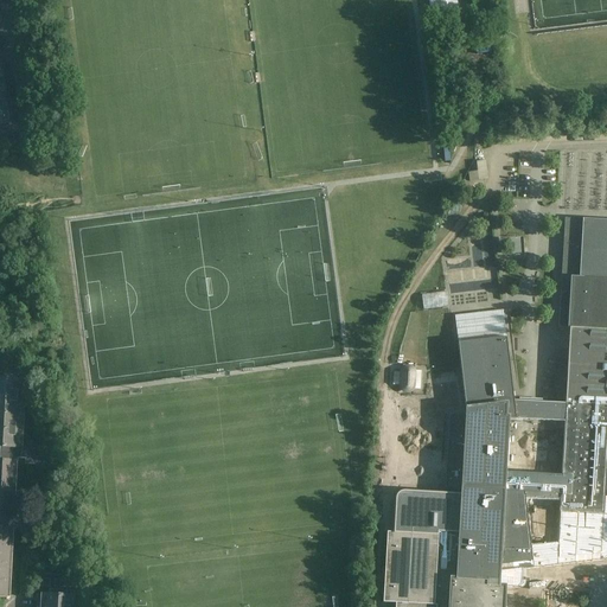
[(428,0),(430,16),(458,13),(457,0),(428,0)]
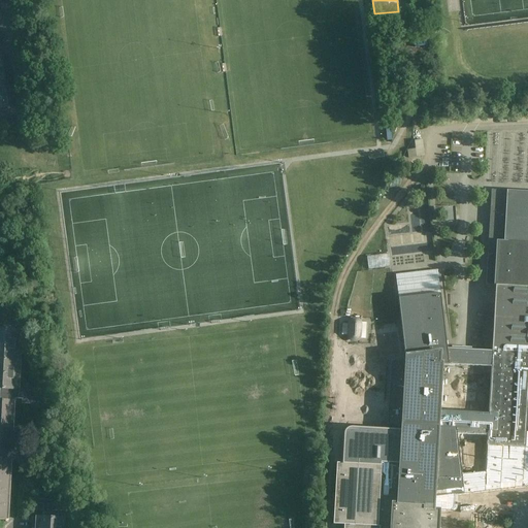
[(0,110),(9,108),(7,95),(0,96),(0,110)]
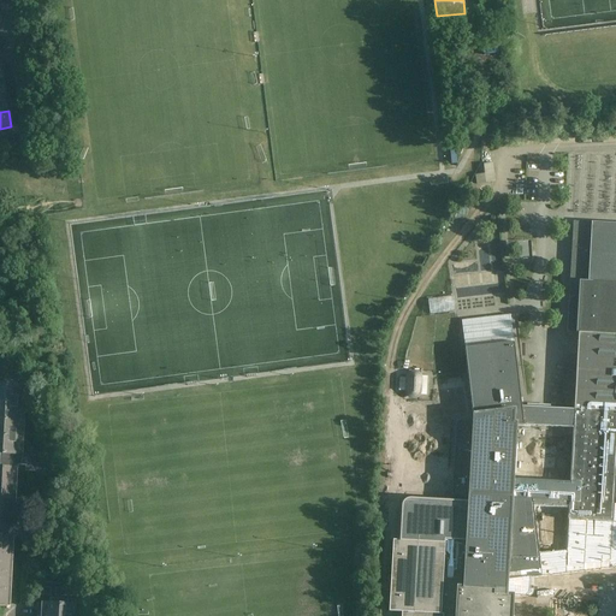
[(475,183),(475,189),(483,189),(483,190),(492,190),(491,172),(483,173),(483,183),(475,183)]
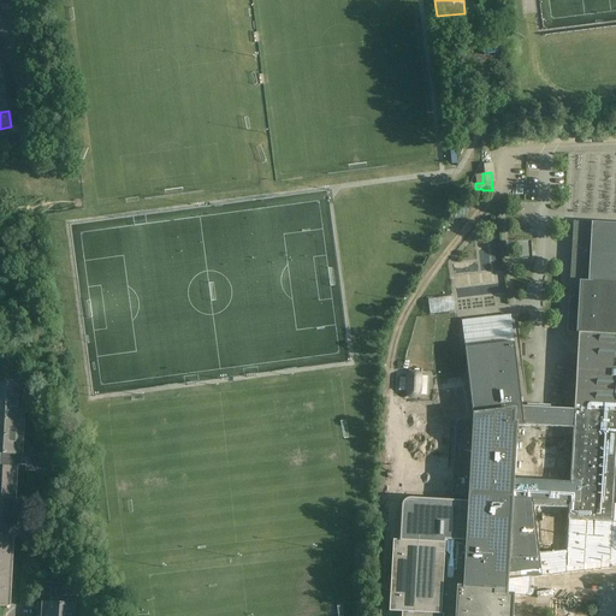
[(443,545),(394,543),(390,614),(402,615),(510,615),(513,596),(505,596),(507,587),(519,588),(519,581),(519,573),(534,572),(526,499),(511,498),(515,426),(573,428),(568,520),(612,522),(615,466),(615,224),(573,221),(567,333),(603,336),(600,367),(576,366),(575,409),(546,408),(525,407),(510,315),(462,321),(474,419),(474,425),(457,424),(452,498),(471,499),(468,543),(443,542),(443,545)]
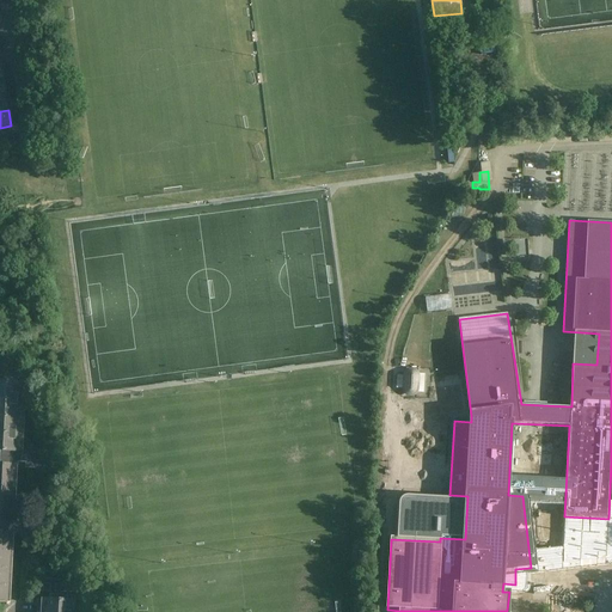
[(404,371),(403,373),(403,386),(403,390),(405,392),(409,393),(412,392),(415,390),(416,386),(417,374),(416,371),(414,368),(410,367),(408,368),(404,371)]
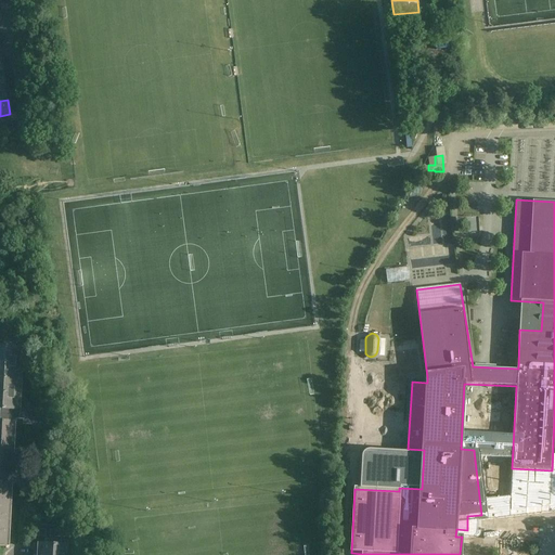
[(0,421),(0,546),(7,547),(13,423),(16,423),(17,421),(20,421),(24,421),(23,425),(47,426),(46,422),(44,420),(24,418),(25,415),(21,415),(21,411),(17,410),(17,403),(16,403),(16,396),(18,396),(18,387),(17,387),(17,381),(18,381),(18,378),(17,378),(17,371),(20,372),(20,363),(18,363),(18,356),(20,356),(21,348),(11,347),(11,345),(12,345),(12,344),(0,343),(0,410),(2,410),(1,422),(0,421)]
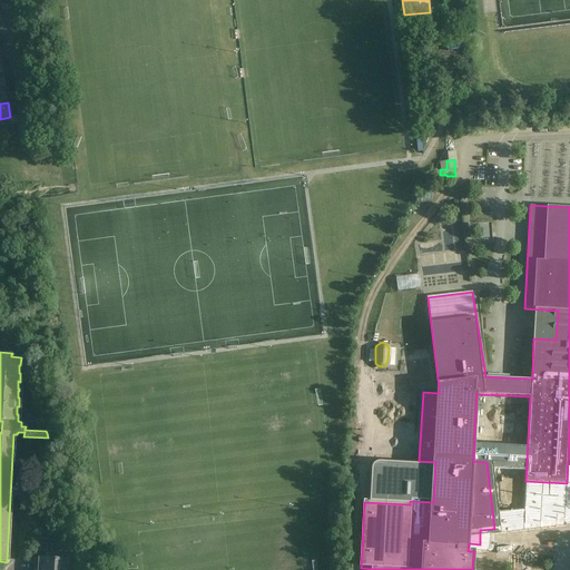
[(40,540),(72,542),(70,534),(41,532),(40,540)]
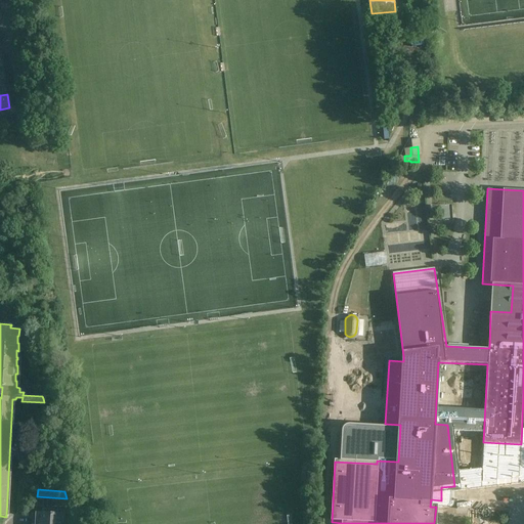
[(38,523),(61,523),(62,522),(63,523),(64,515),(55,515),(55,512),(56,512),(56,511),(45,511),(44,514),(37,514),(36,522),(39,523),(38,523)]
